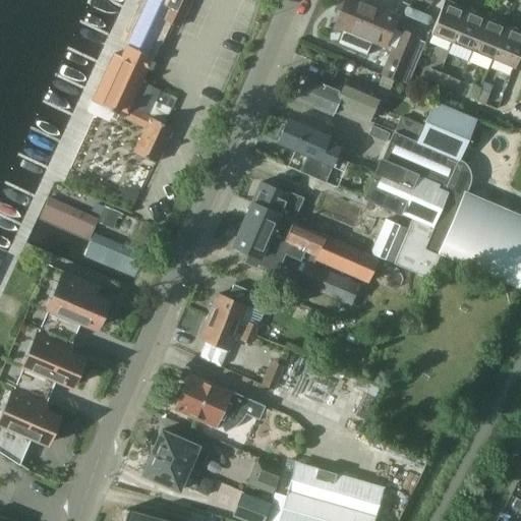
[(146,0),(125,44),(148,54),(163,20),(178,27),(190,0),(146,0)]
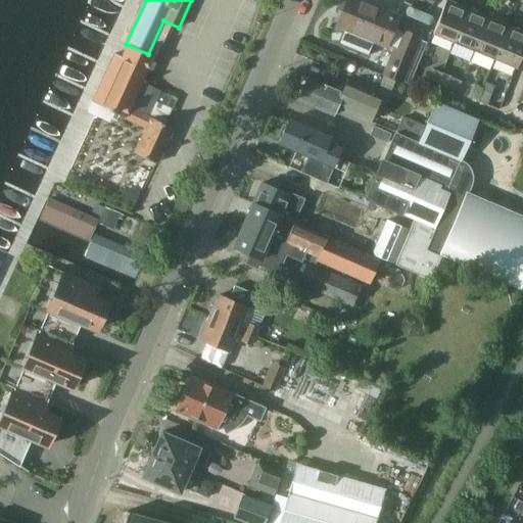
[(386,45),(394,27),(385,22),(389,13),(358,0),(346,0),(341,12),(338,10),(334,20),(337,22),(336,26),(352,32),(349,39),(375,49),(378,42),(386,45)]
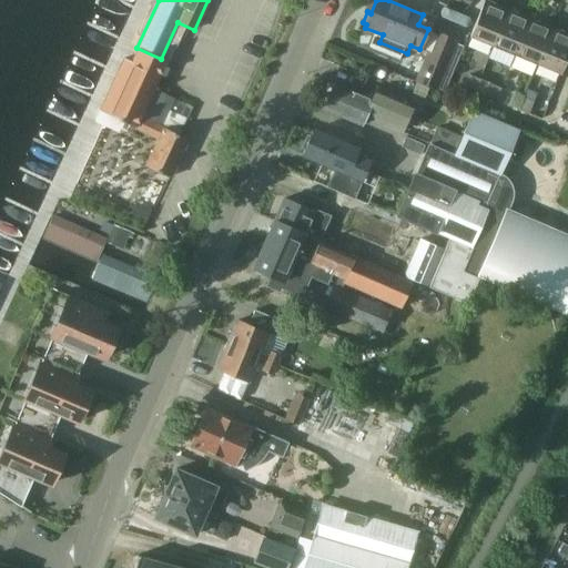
[(507,11),(485,2),(472,36),(494,44),(507,11)]
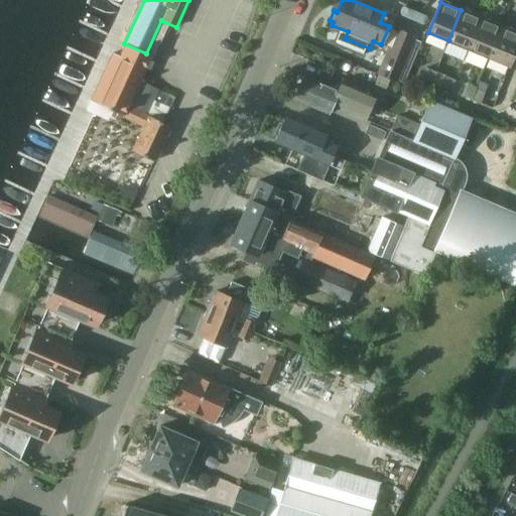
[(481,18),(461,10),(448,40),(468,48),(481,18)]
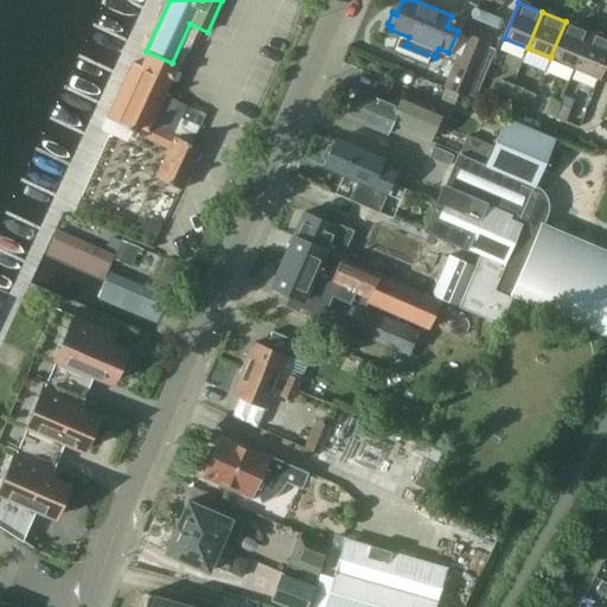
[(588,31),(566,21),(550,57),(574,66),(588,31)]
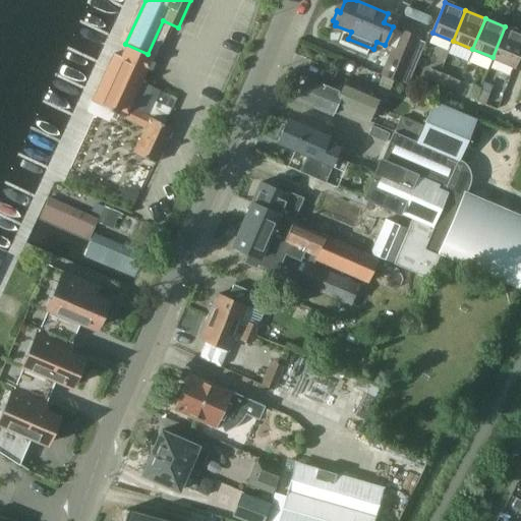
[(520,45),(520,33),(505,26),(493,57),(513,66),(520,45)]
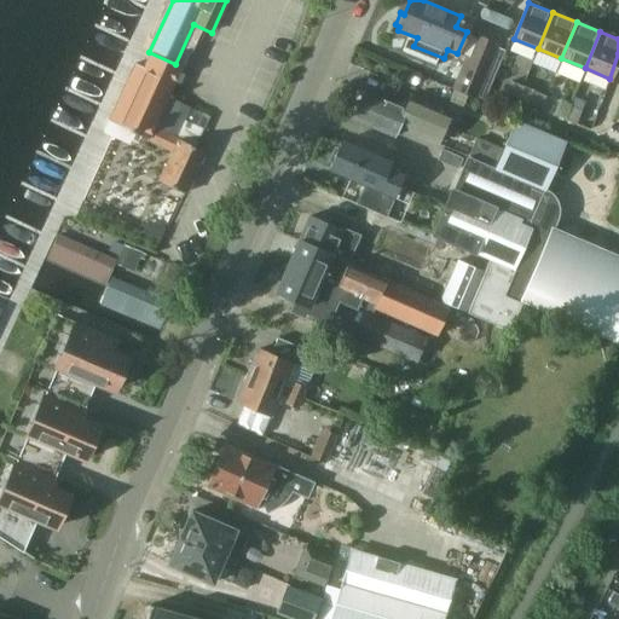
[(476,99),(499,42),(474,33),(451,88),(476,99)]
